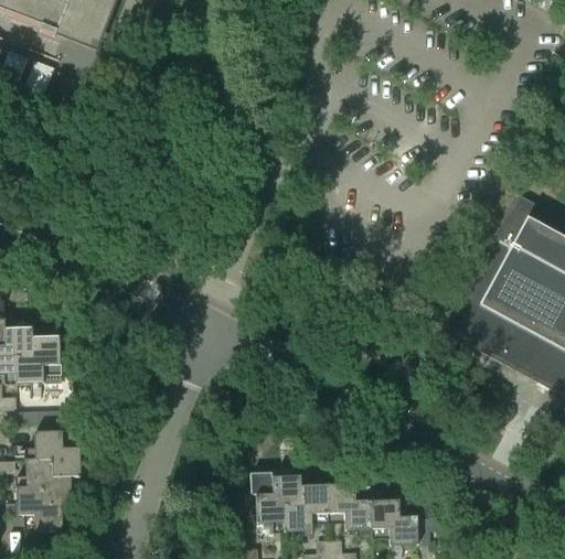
[(0,0),(0,8),(2,10),(40,24),(39,28),(55,34),(56,30),(95,44),(110,0),(0,0)]
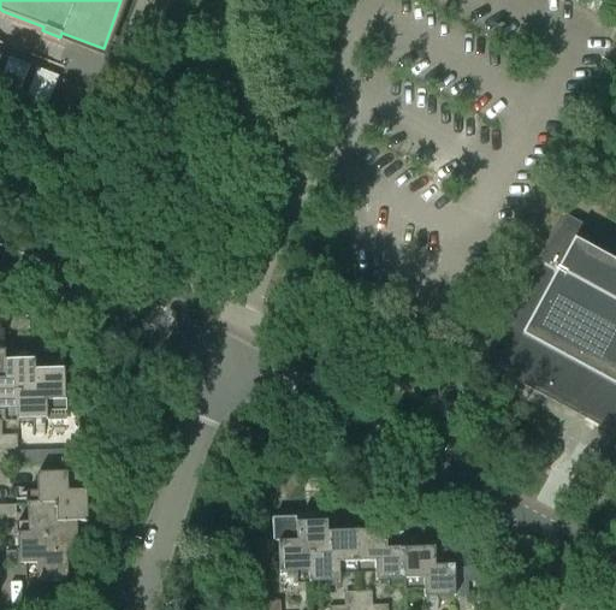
[(615,237),(562,208),(495,333),(481,357),(586,414),(582,421),(575,416),(569,427),(582,433),(596,442),(602,431),(593,427),(597,420),(615,431),(615,237)]
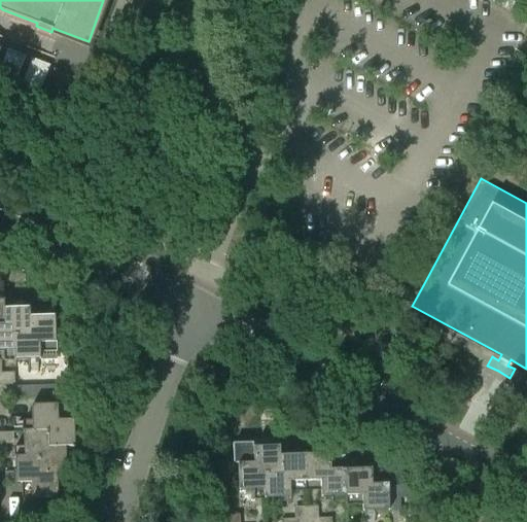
[(0,347),(13,347),(14,347),(14,329),(31,329),(30,313),(31,313),(30,305),(5,305),(3,305),(4,321),(0,320),(0,347)]
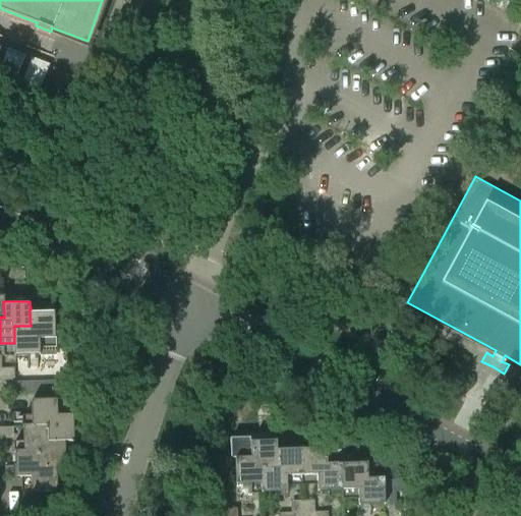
[(55,335),(55,309),(31,309),(30,309),(31,326),(14,326),(14,343),(13,343),(13,352),(41,351),(56,351),(55,335)]
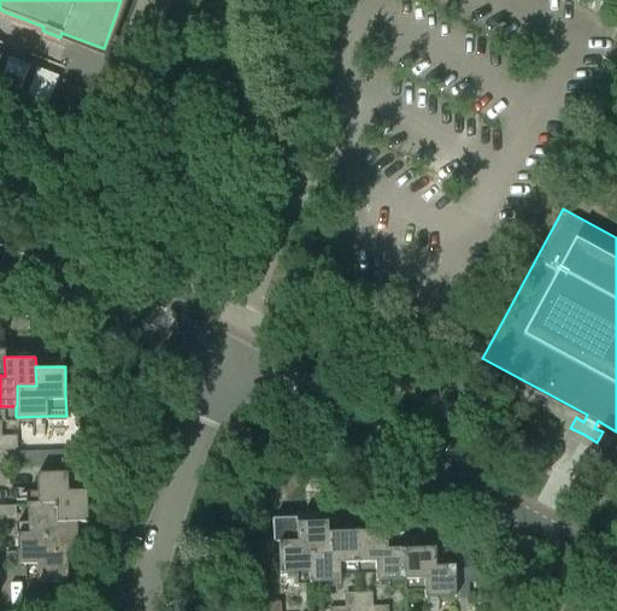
[(3,432),(3,446),(18,446),(18,432),(3,432)]
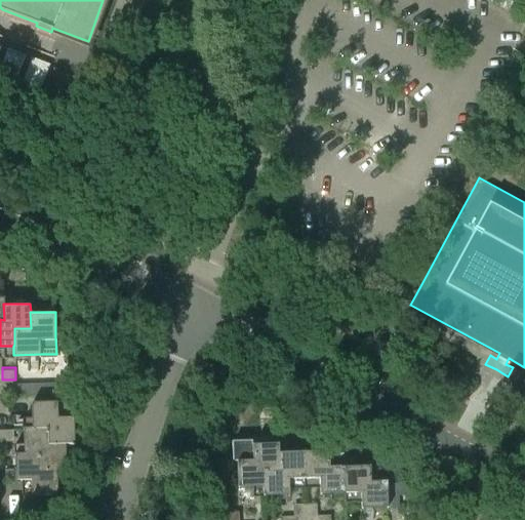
[(57,378),(57,391),(70,391),(70,377),(57,378)]
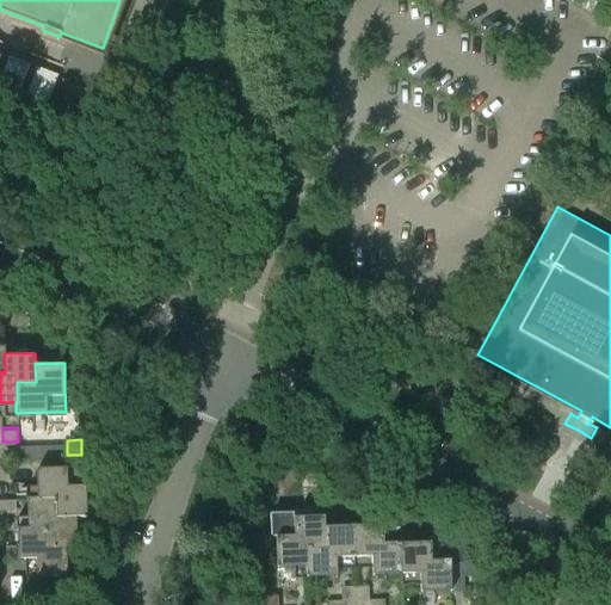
[(37,465),(38,494),(56,494),(57,514),(76,513),(76,514),(87,513),(86,479),(68,479),(67,464),(37,465)]
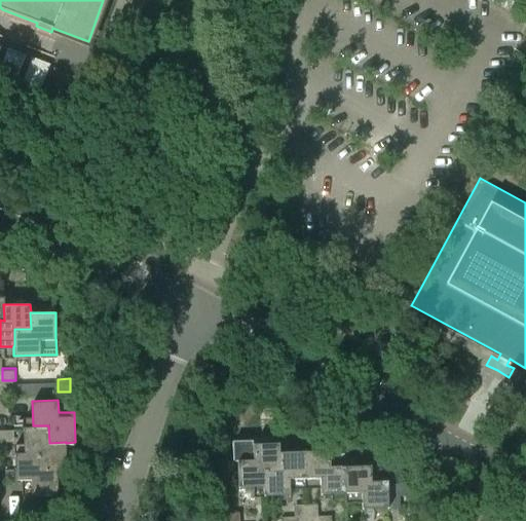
[(24,425),(24,450),(24,451),(39,451),(40,468),(58,467),(58,468),(67,468),(66,443),(66,442),(49,443),(48,425),(33,425),(24,425)]
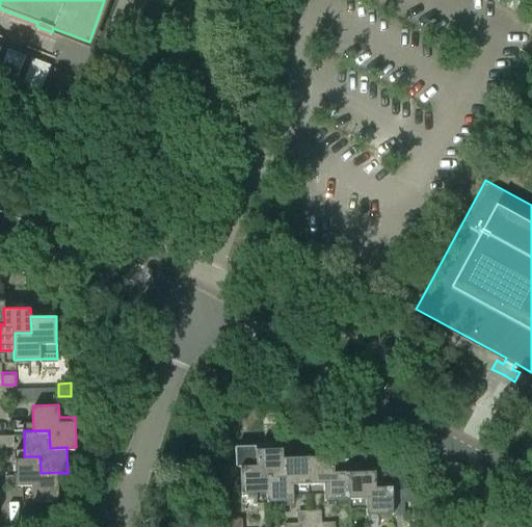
[(241,491),(266,491),(267,491),(266,473),(283,473),(282,456),(283,456),(283,447),(256,448),(256,445),(235,445),(236,465),(241,465),(241,491)]
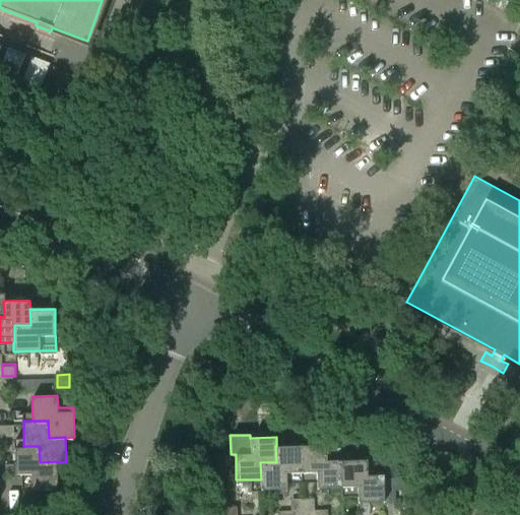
[(317,487),(342,486),(342,460),(327,460),(326,444),(302,445),(302,471),(317,470),(317,487)]
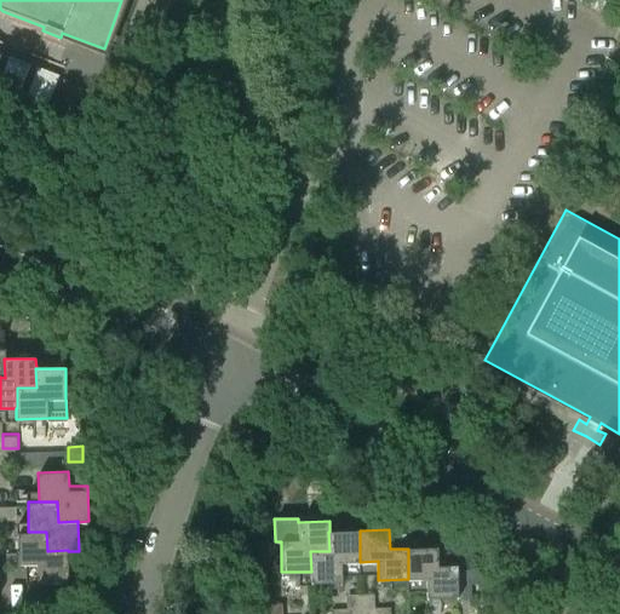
[(28,532),(28,531),(17,532),(18,563),(38,562),(38,581),(69,580),(68,551),(68,550),(47,551),(46,532),(28,532)]
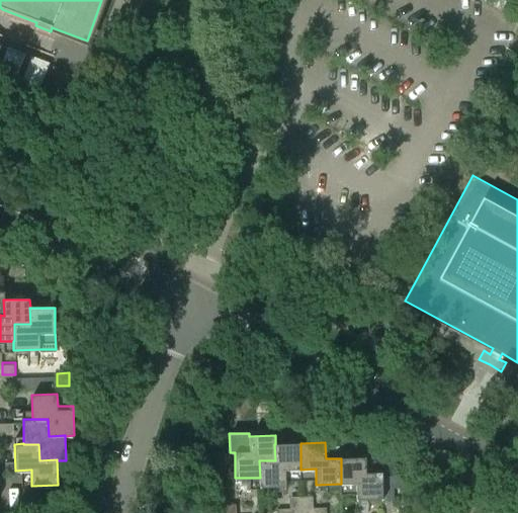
[(285,469),(300,469),(300,443),(275,444),(274,444),(275,460),(259,460),(260,478),(259,478),(259,487),(286,486),(285,469)]
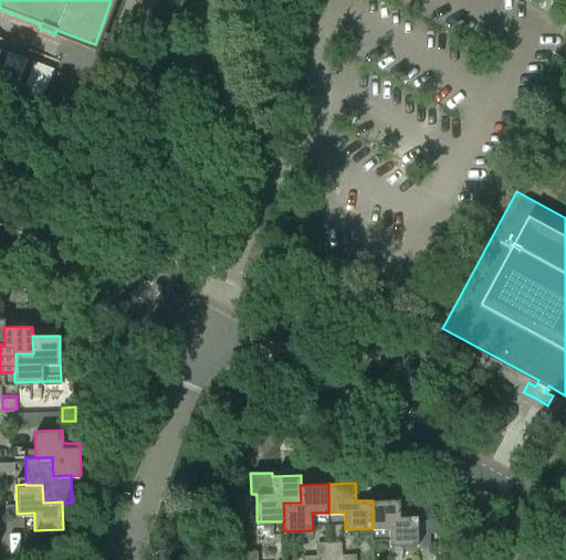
[(373,500),(373,528),(389,528),(389,545),(418,543),(418,516),(400,516),(400,499),(373,500)]
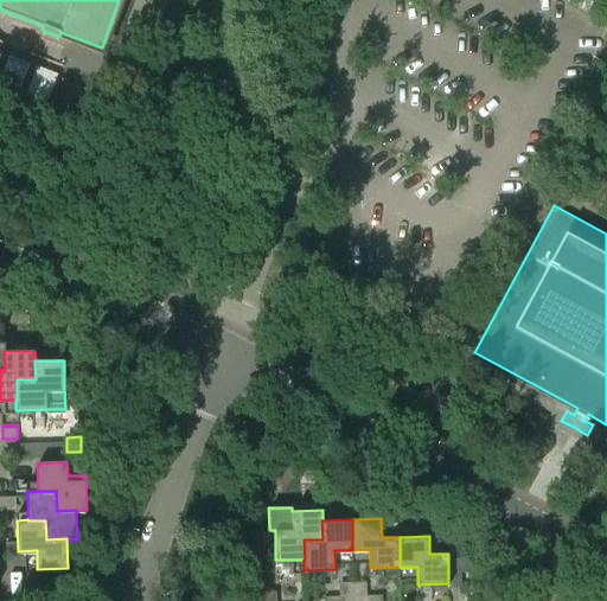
[(461,552),(461,569),(477,569),(475,552),(461,552)]
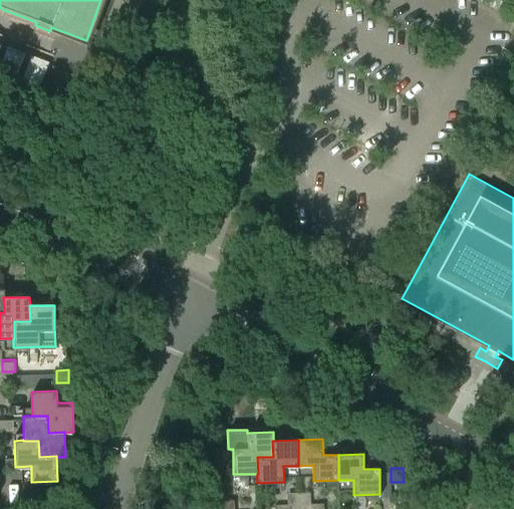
[(23,494),(24,506),(36,506),(35,493),(23,494)]
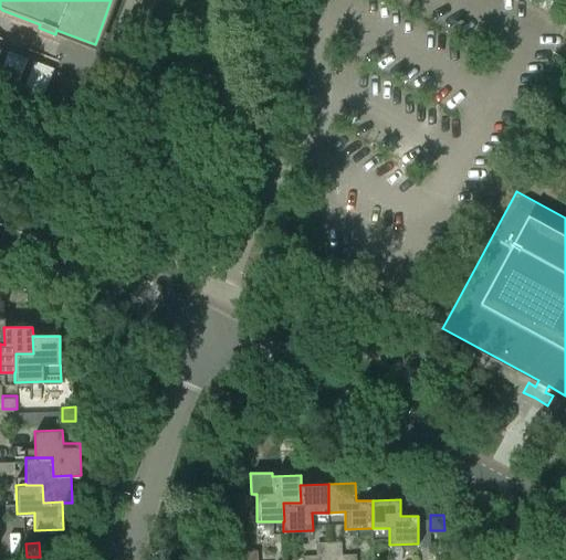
[(244,549),(244,559),(258,559),(258,548),(244,549)]
